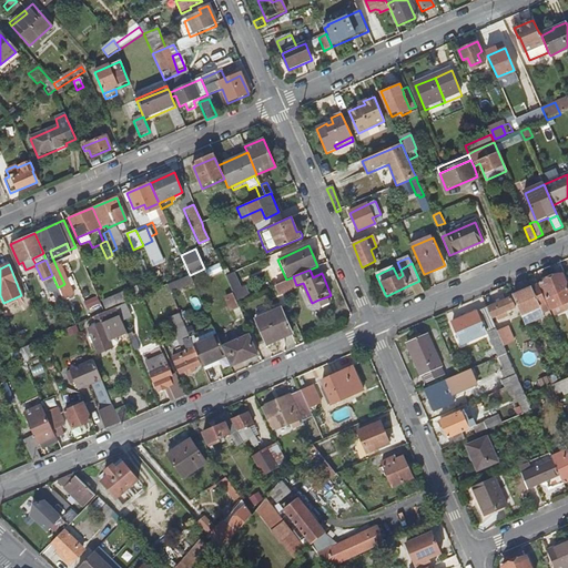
[(232,272),(224,275),(232,293),(233,294),(235,302),(250,295),(245,285),(242,287),(234,271),(232,272)]
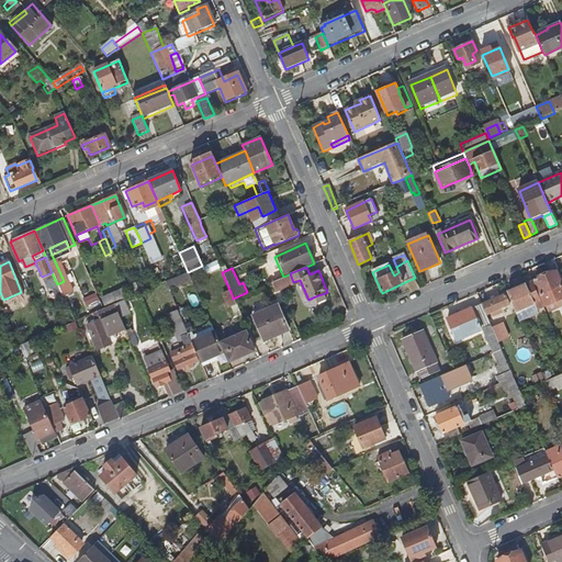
[(547,306),(561,299),(561,282),(557,271),(536,280),(547,306)]
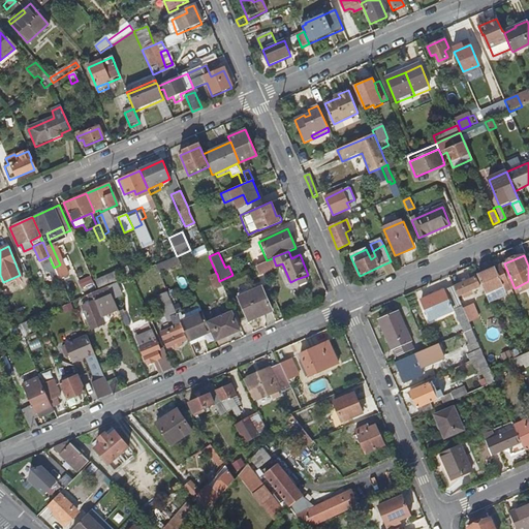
[(50,271),(55,269),(54,268),(49,256),(44,258),(50,271)]
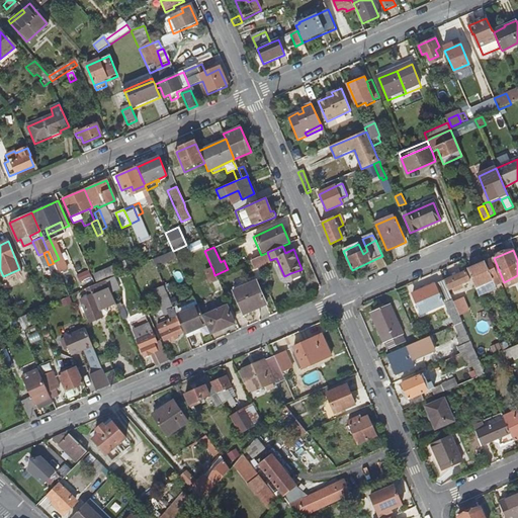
[(173,251),(152,260),(156,268),(177,259),(173,251)]
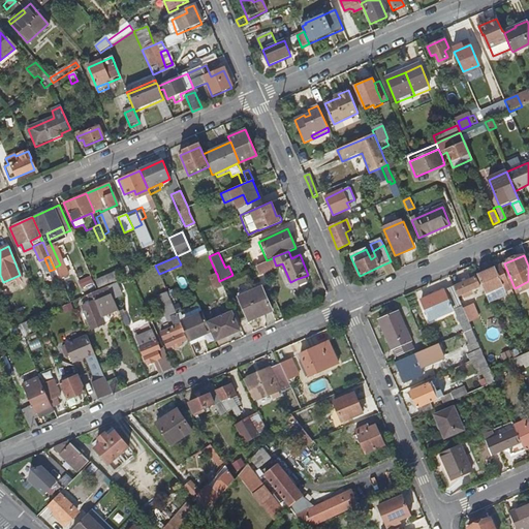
[(267,260),(256,265),(260,275),(263,274),(276,268),(272,258),(267,260)]
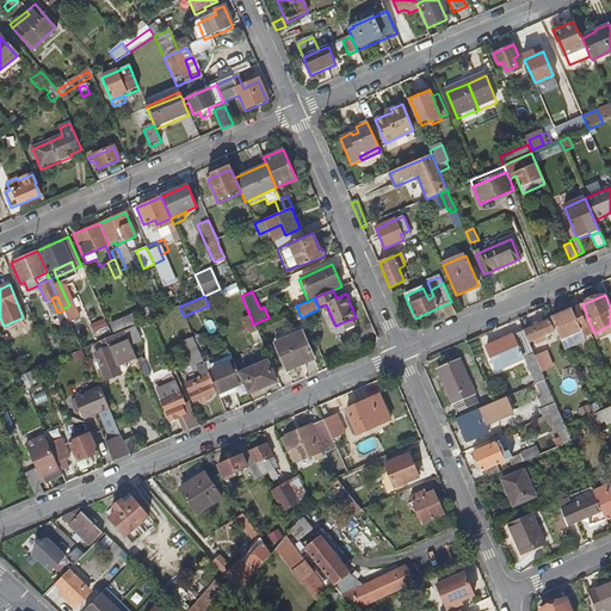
[(451,302),(440,307),(445,319),(456,315),(451,302)]
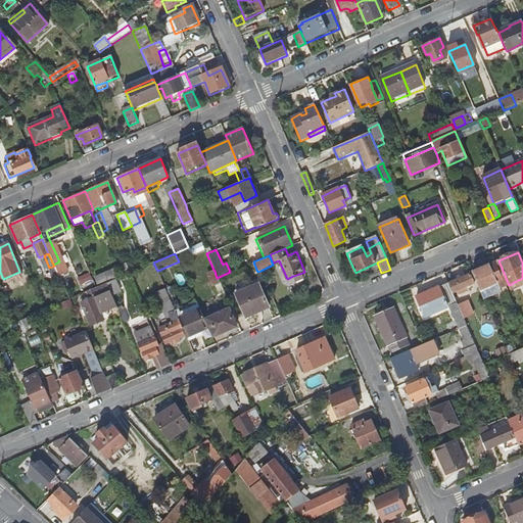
[(491,265),(472,273),(484,300),(508,290),(496,264),(491,267),(491,265)]
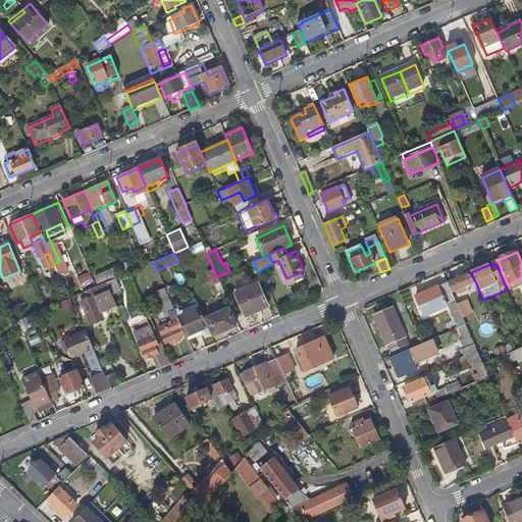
[(93,273),(96,282),(116,275),(113,266),(93,273)]
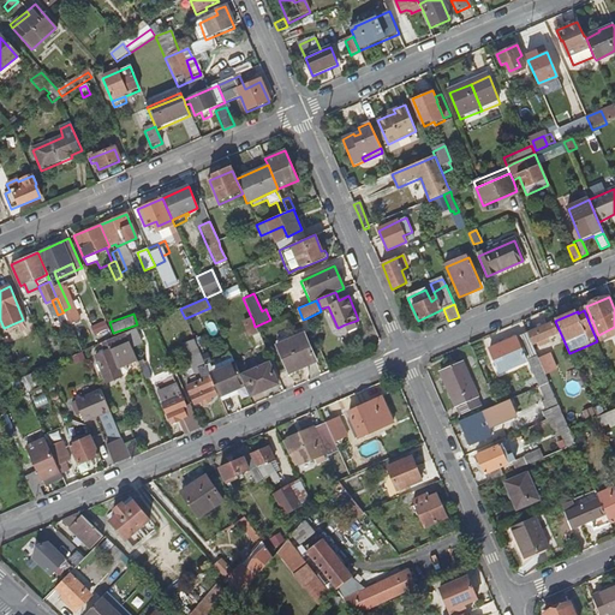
[(252,318),(251,317),(240,322),(248,338),(251,336),(255,346),(262,342),(255,327),(252,318)]
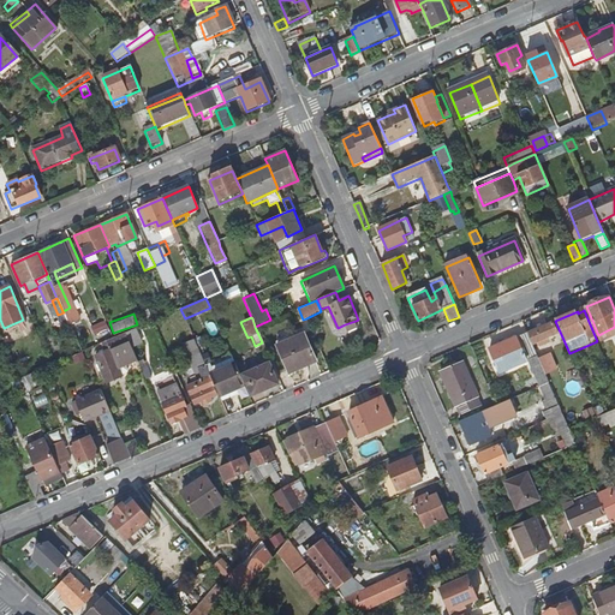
[(90,324),(94,334),(109,328),(106,318),(90,324)]
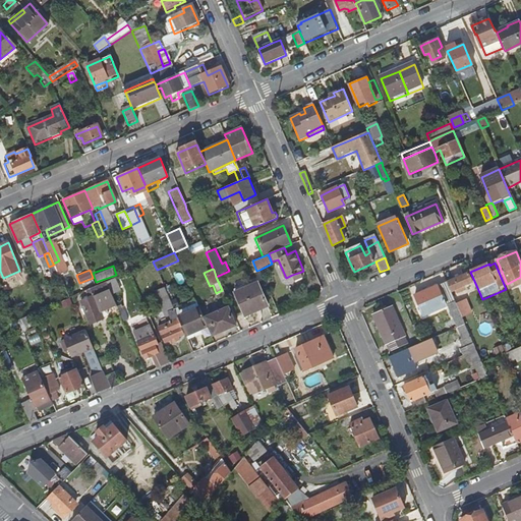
[(295,281),(303,277),(301,272),(292,275),(295,281)]
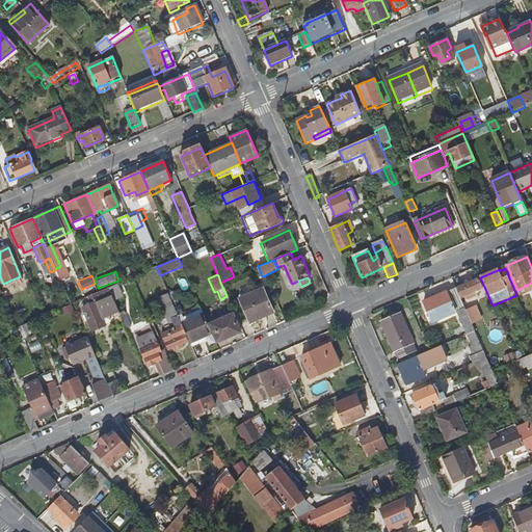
[(478,280),(456,289),(461,300),(483,291),(478,280)]
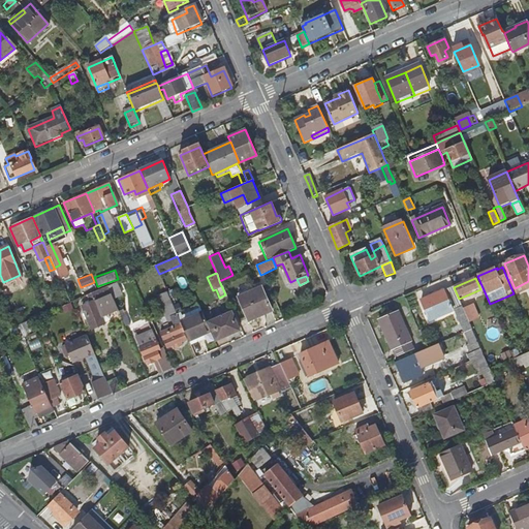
[(528,288),(528,281),(515,288),(518,293),(528,288)]
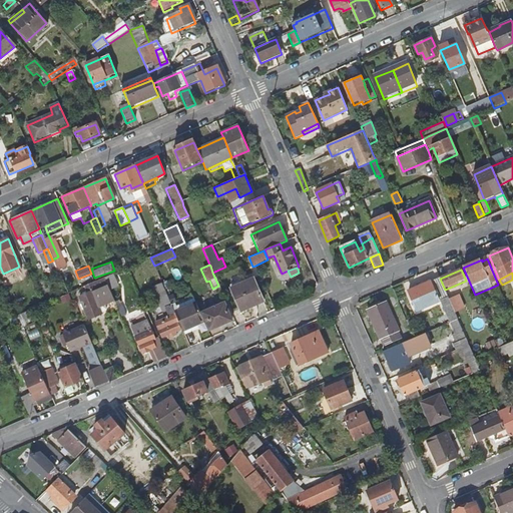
[(104,278),(109,291),(117,287),(112,275),(104,278)]
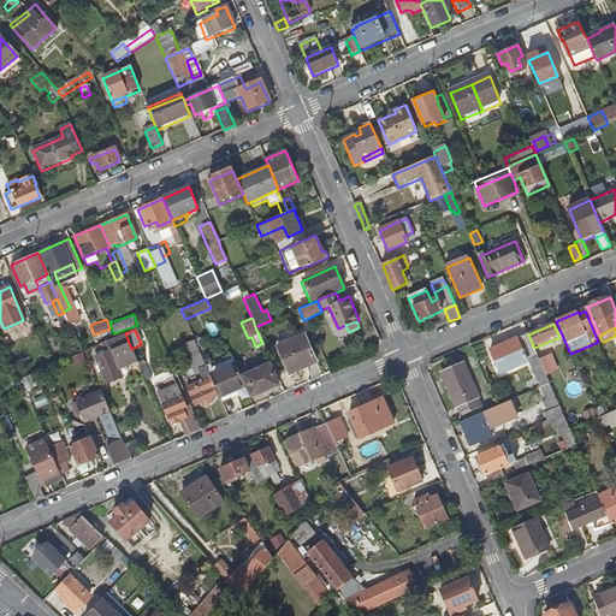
[(181,343),(191,338),(189,332),(178,337),(181,343)]
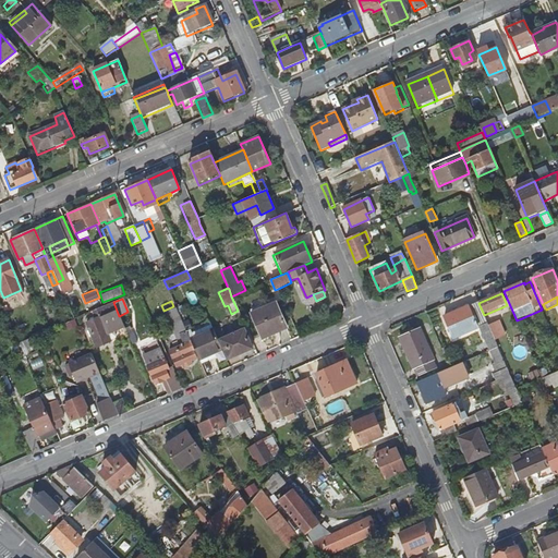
[(107,334),(123,326),(119,316),(113,302),(102,307),(96,310),(99,318),(94,320),(86,325),(96,348),(110,342),(107,334)]
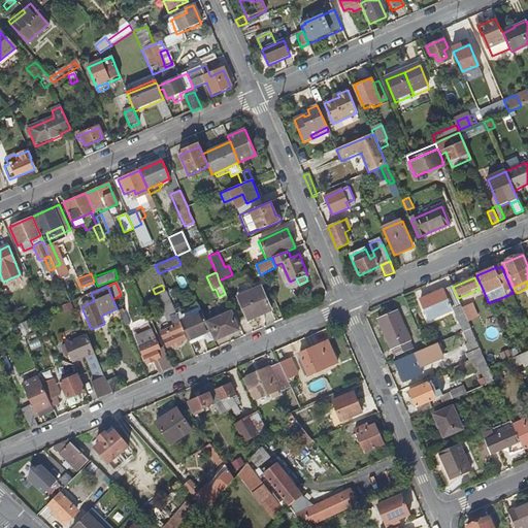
[(458,298),(453,287),(421,301),(429,321),(453,311),(462,307),(458,298)]
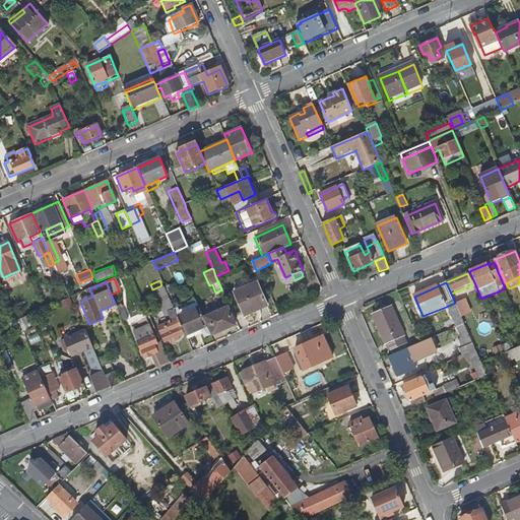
[(258,283),(234,294),(244,317),(267,307),(258,283)]
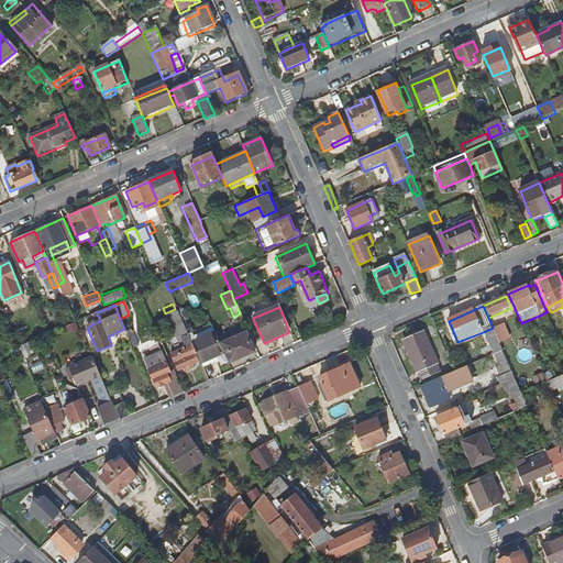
[(184,326),(178,311),(167,317),(178,342),(184,340),(187,349),(172,355),(178,371),(184,368),(186,372),(194,368),(191,365),(198,362),(195,355),(197,354),(192,345),(184,326)]
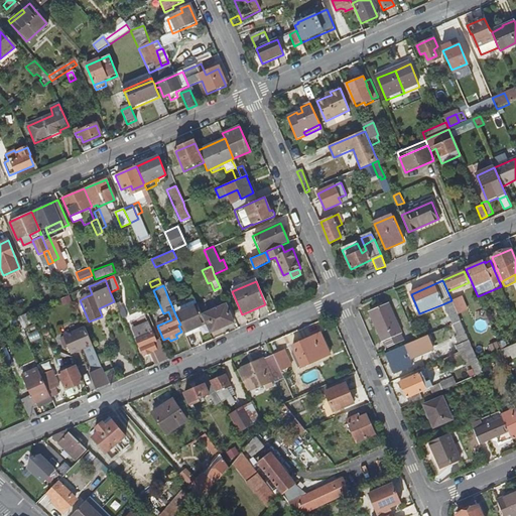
[(92,294),(89,286),(84,288),(87,296),(92,294)]
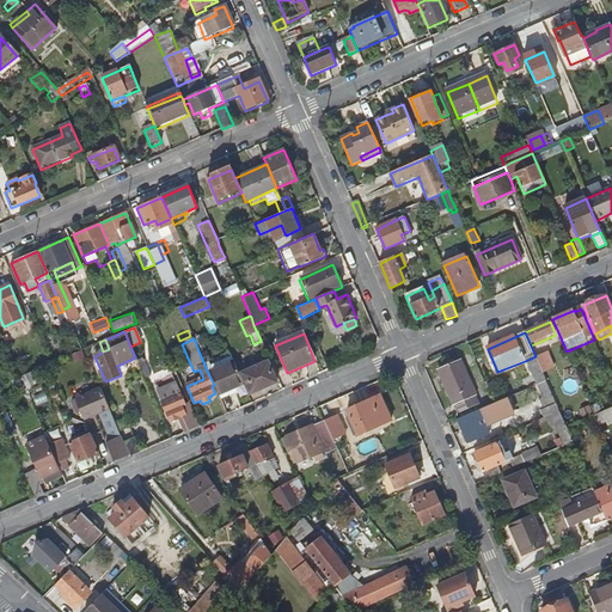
[(83,349),(72,353),(74,361),(85,356),(83,349)]
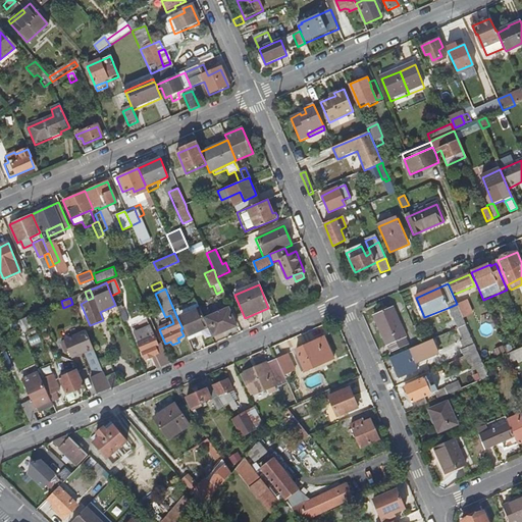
[(175,301),(170,302),(178,320),(200,311),(196,302),(178,308),(175,301)]
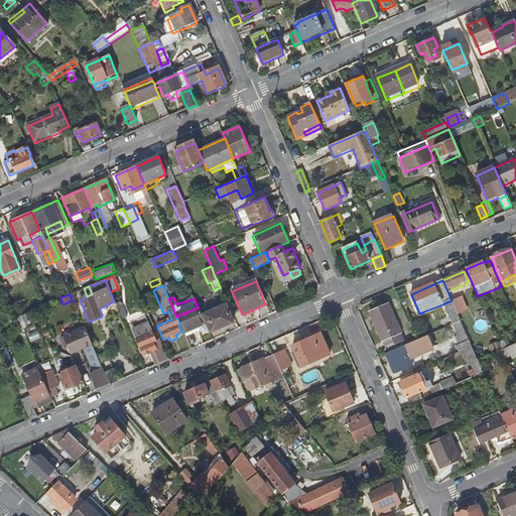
[(461,321),(452,300),(442,304),(453,326),(454,326),(461,321)]
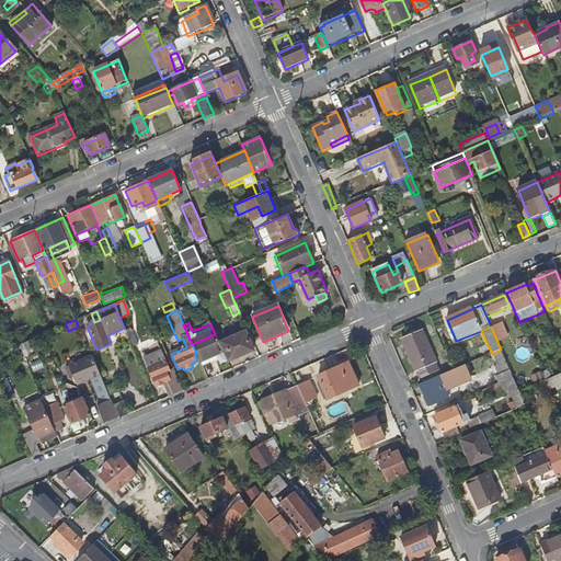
[(422,331),(402,341),(414,370),(416,370),(420,378),(438,370),(436,365),(435,362),(422,331)]
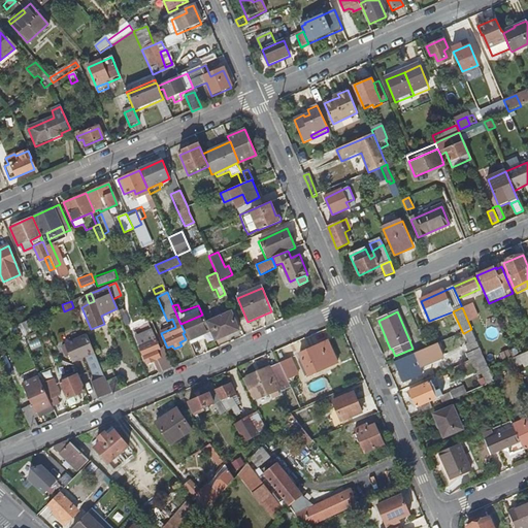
[(149,316),(154,327),(158,325),(153,314),(149,316)]
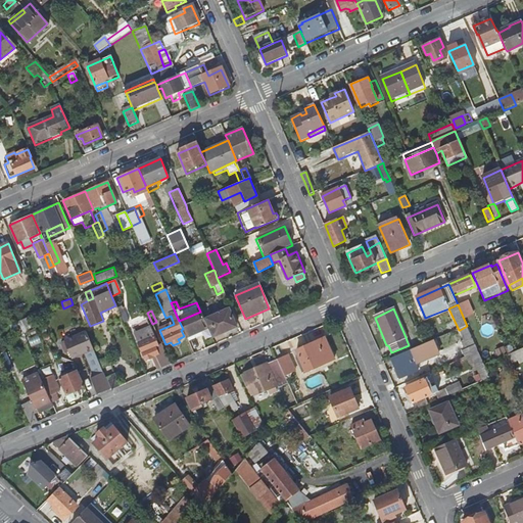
[(229,311),(207,321),(215,338),(236,329),(229,311)]
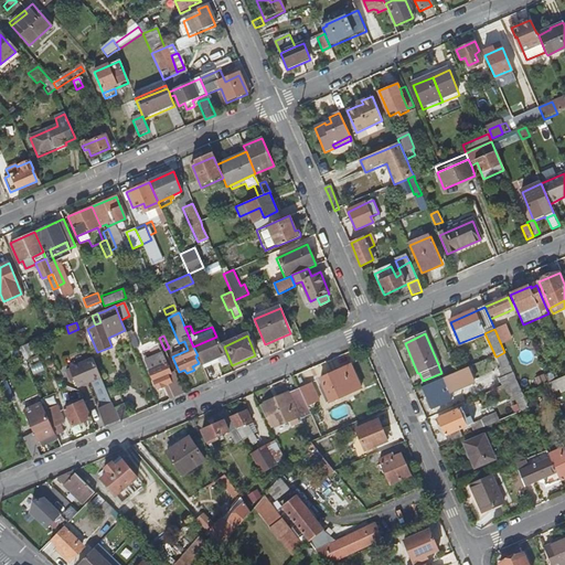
[(44,337),(18,349),(22,360),(34,354),(32,350),(38,347),(40,351),(49,348),(44,337)]
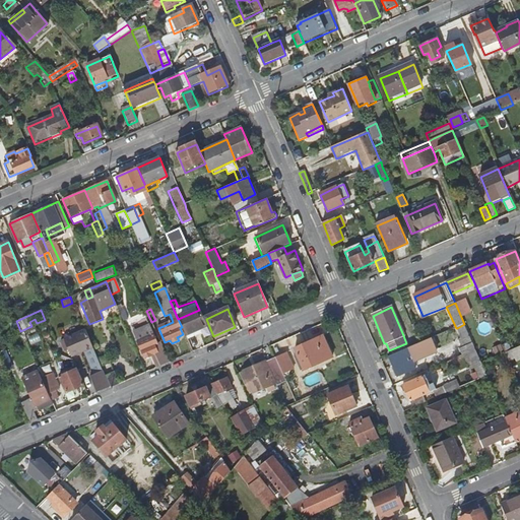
[(207,327),(199,310),(178,319),(182,327),(186,336),(207,327)]
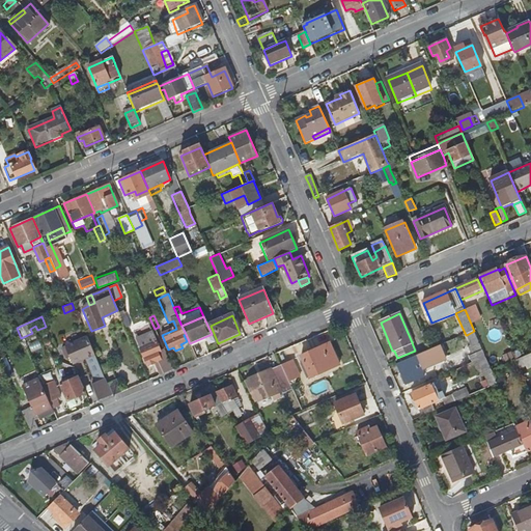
[(126,317),(120,318),(126,329),(130,327),(126,317)]
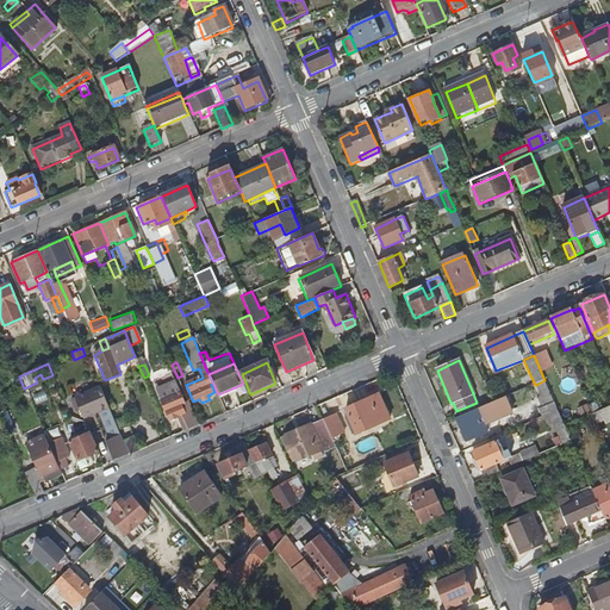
[(172,373),(154,381),(156,388),(175,380),(172,373)]
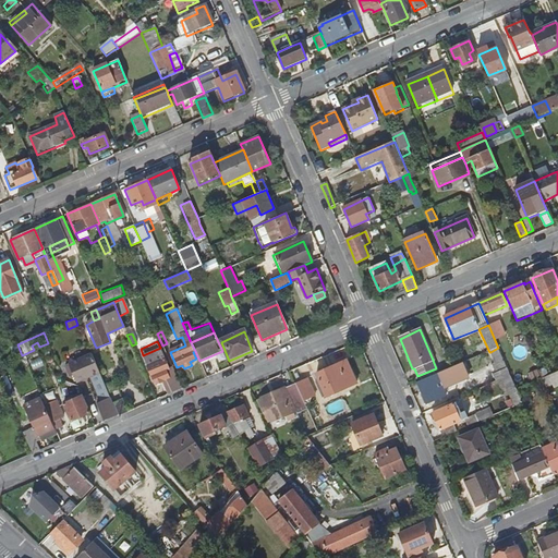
[(171,395),(181,390),(176,377),(169,379),(166,372),(169,371),(165,361),(160,348),(143,355),(148,368),(155,386),(166,381),(171,395)]
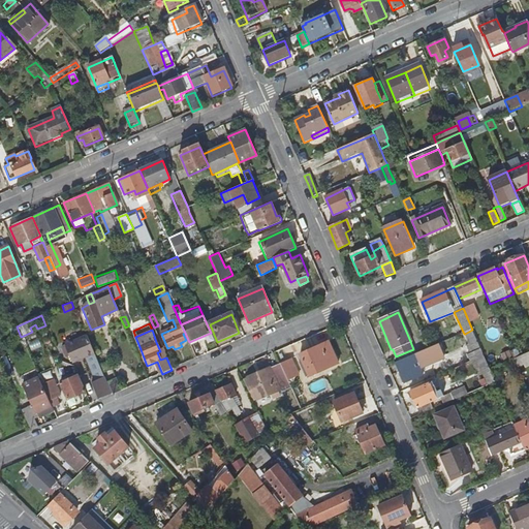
[(467,355),(470,363),(471,362),(477,360),(484,356),(472,330),(465,334),(469,344),(466,345),(470,353),(467,355)]
